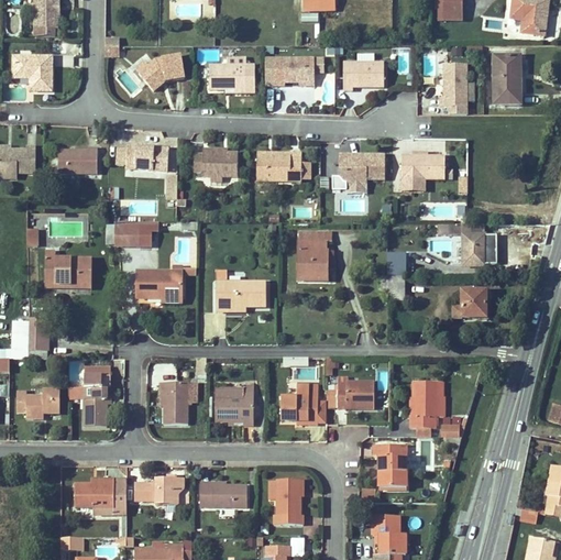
[(58,17),(58,0),(32,0),(33,25),(53,25),(56,25),(56,17),(58,17)]
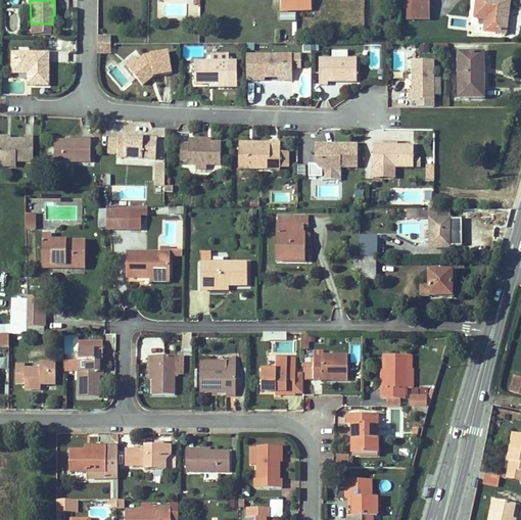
[(475,0),(473,10),(484,13),(484,16),(482,29),(503,31),(508,0),(475,0)]
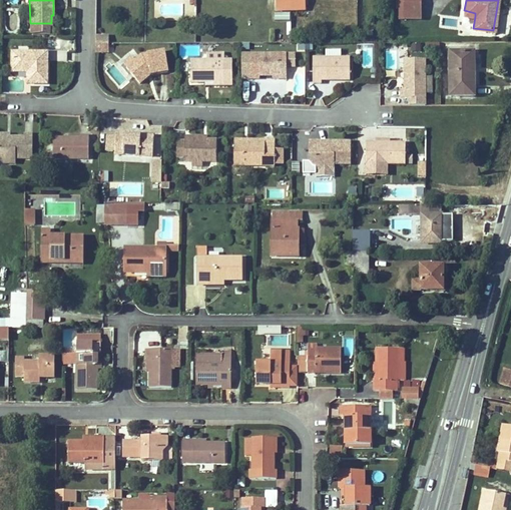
[(420,16),(419,6),(398,6),(398,16),(420,16)]
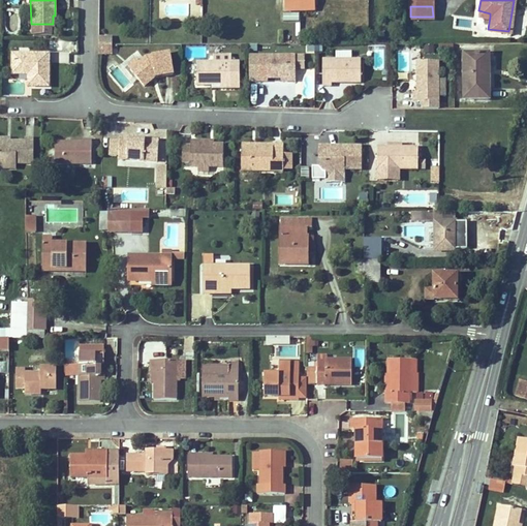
[(50,34),(50,24),(31,24),(30,33),(50,34)]
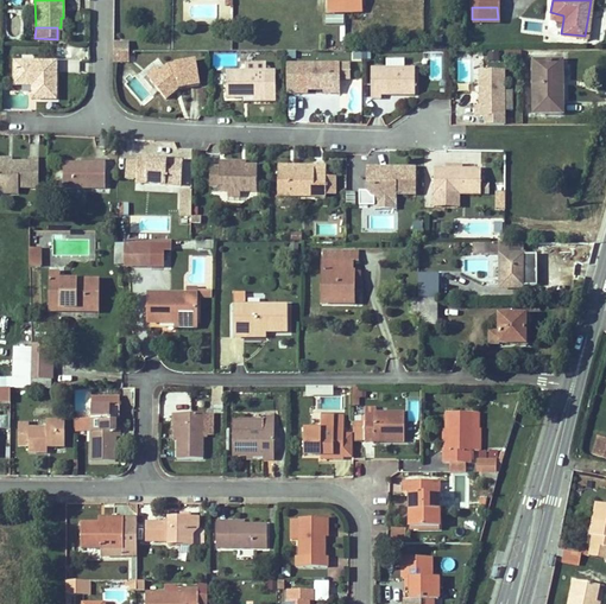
[(121,59),(121,49),(111,49),(111,58),(121,59)]
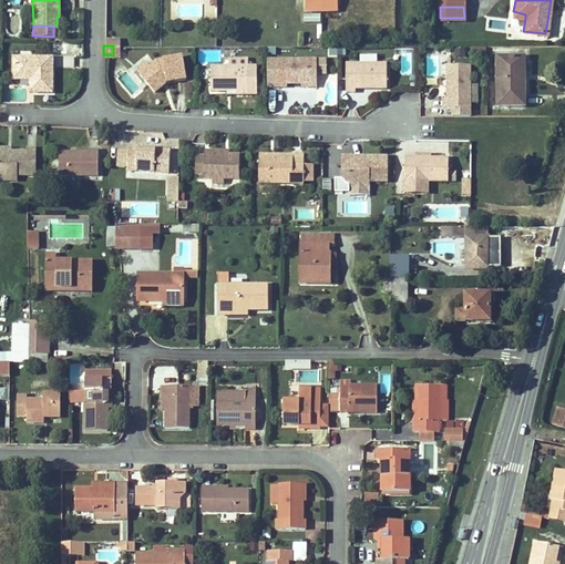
[(12,73),(32,73),(32,90),(50,90),(51,55),(13,54),(12,73)]
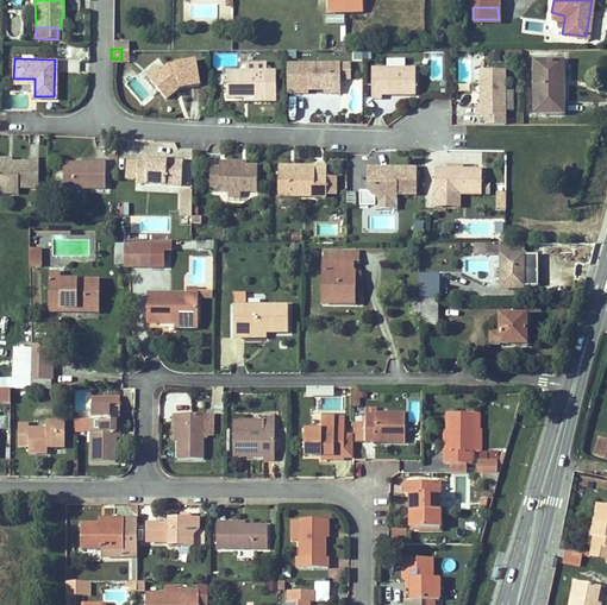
[(195,58),(167,63),(158,69),(148,79),(164,98),(175,89),(173,83),(176,82),(177,86),(199,83),(195,58)]
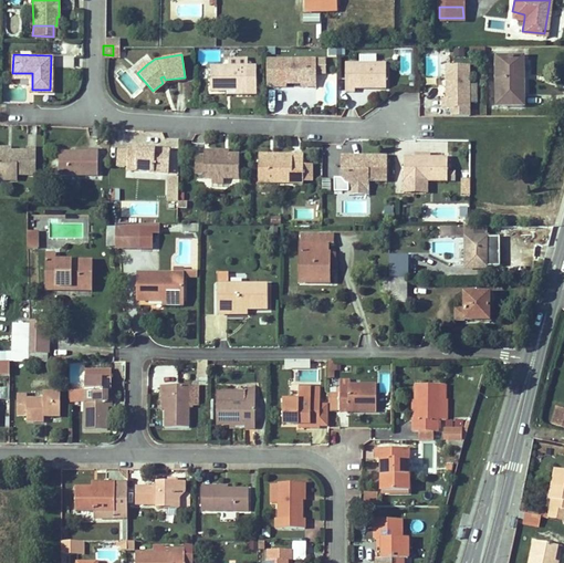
[(522,103),(522,55),(495,55),(495,104),(522,103)]
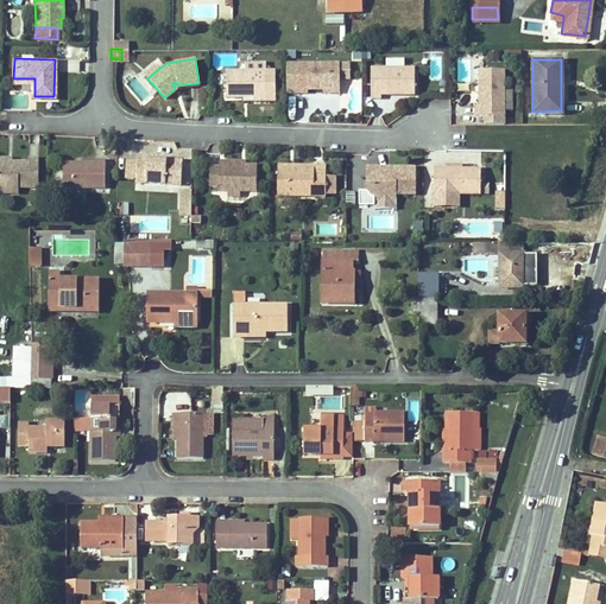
[(265,62),(245,62),(245,70),(226,70),(226,95),(242,96),(256,96),(256,100),(265,100),(265,70),(265,62)]
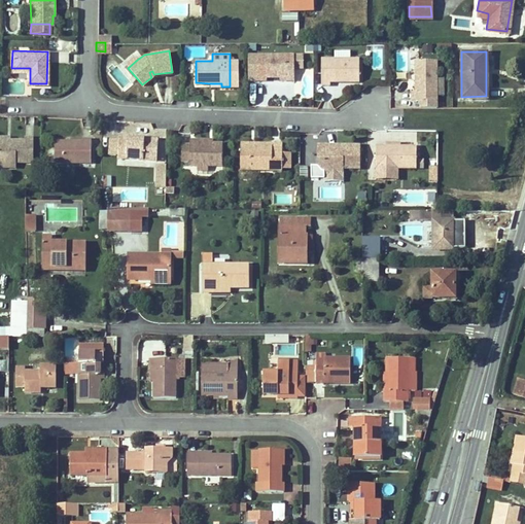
[(256,80),(256,54),(248,55),(248,80),(256,80)]
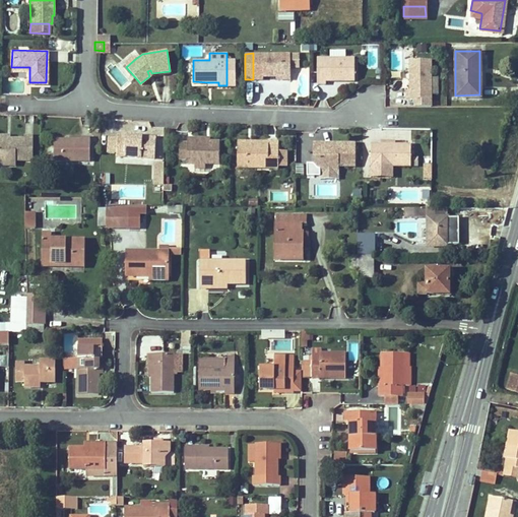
[(289,54),(253,53),(253,79),(262,79),(262,75),(276,75),(289,75),(289,66),(289,54)]
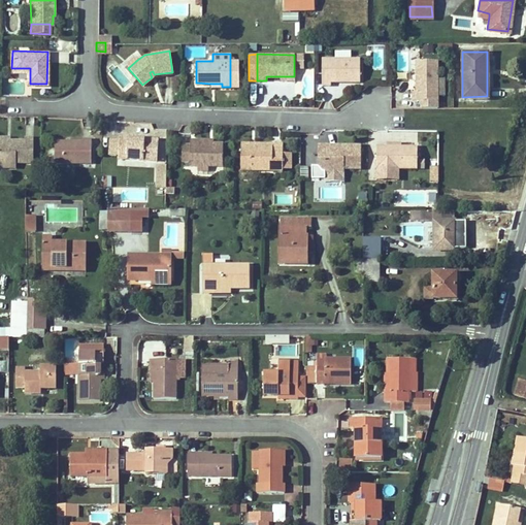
[(303,55),(294,55),(294,67),(303,67),(303,55)]
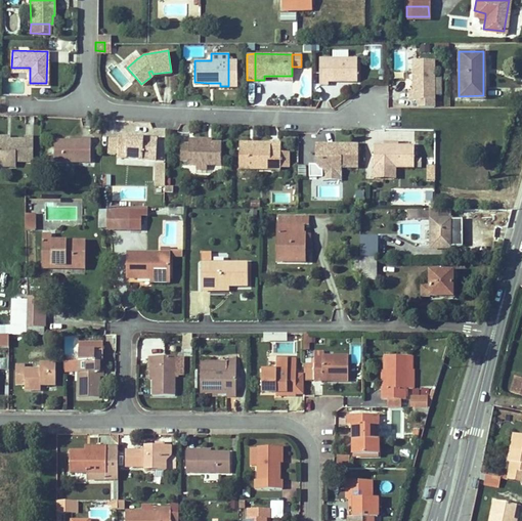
[(124,63),(127,68),(136,59),(133,56),(124,63)]
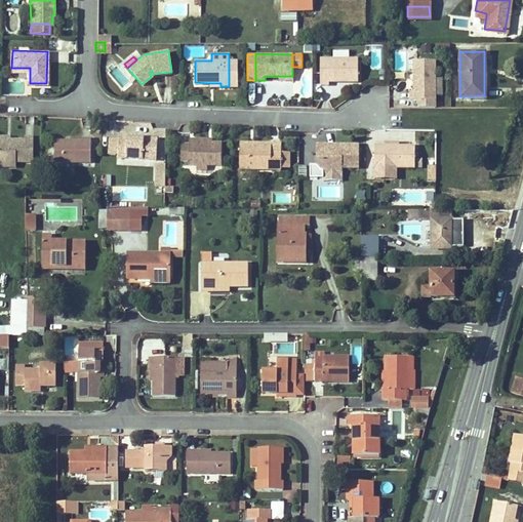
[(359,80),(358,57),(320,57),(320,84),(329,83),(328,80),(359,80)]
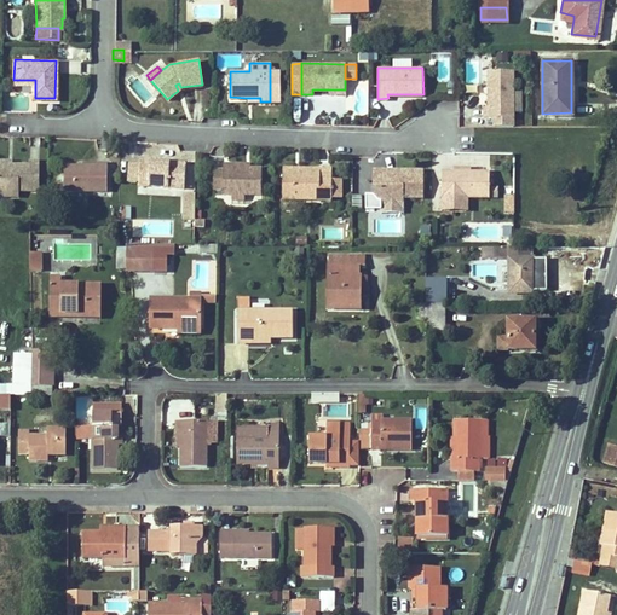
[(486,105),(482,105),(482,115),(512,115),(512,69),(486,69),(486,83),(486,105)]
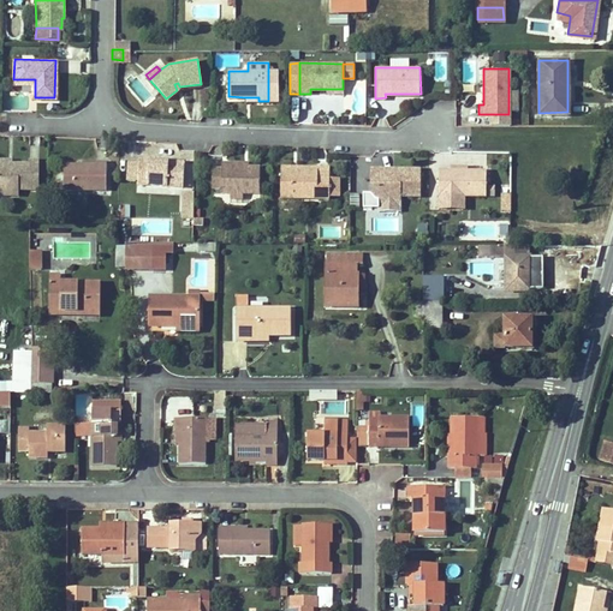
[(13,79),(13,84),(31,84),(30,96),(35,97),(35,79),(13,79)]
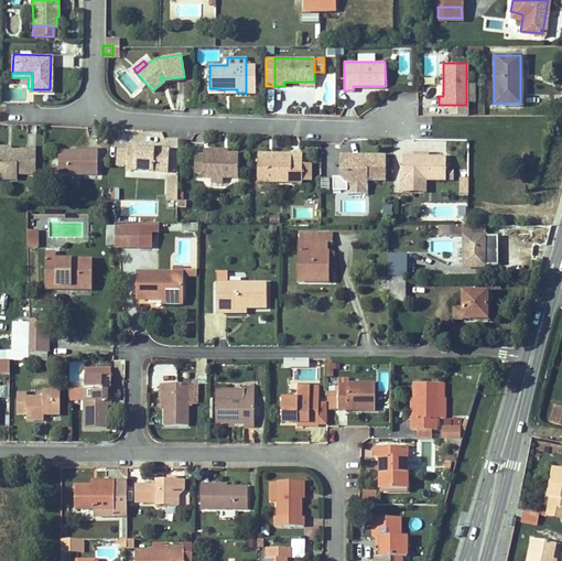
[(126,166),(126,169),(169,170),(169,147),(127,144),(127,149),(117,149),(116,165),(126,166)]
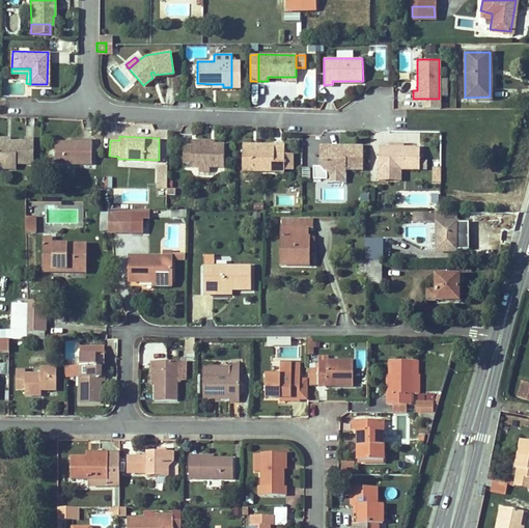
[(33,137),(24,137),(24,140),(9,140),(0,139),(0,163),(15,163),(33,163),(33,137)]
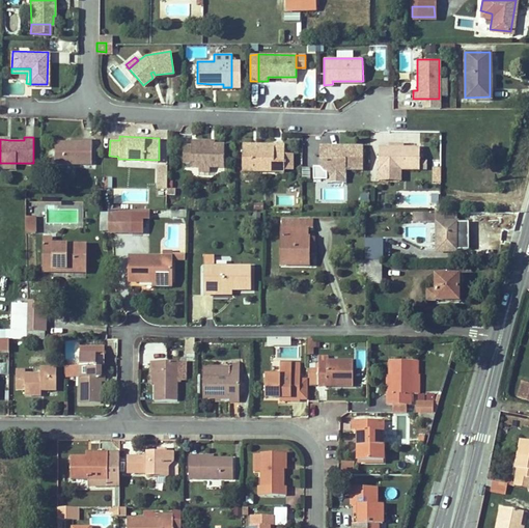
[(191,165),(199,165),(209,165),(223,165),(223,143),(213,143),(200,143),(200,139),(192,139),(192,145),(191,161),(191,165)]
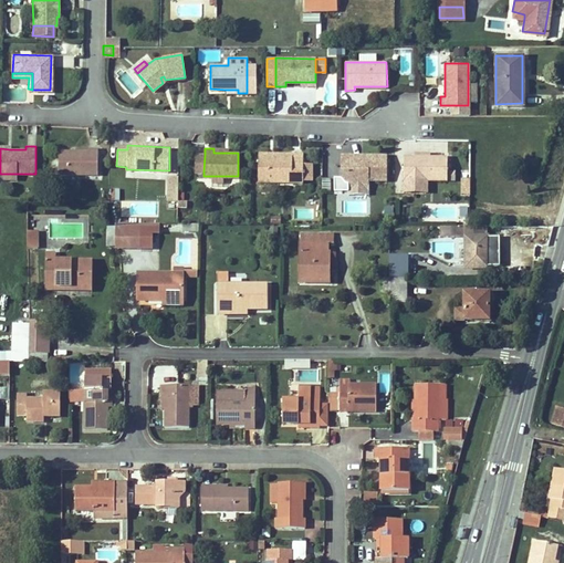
[(97,149),(87,149),(87,153),(73,153),(73,156),(70,156),(69,153),(59,152),(59,175),(97,175),(97,149)]
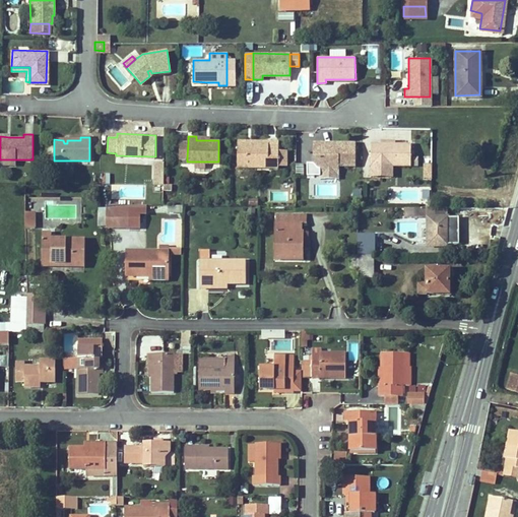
[(238,139),(238,142),(268,143),(268,147),(278,148),(278,139),(238,139)]
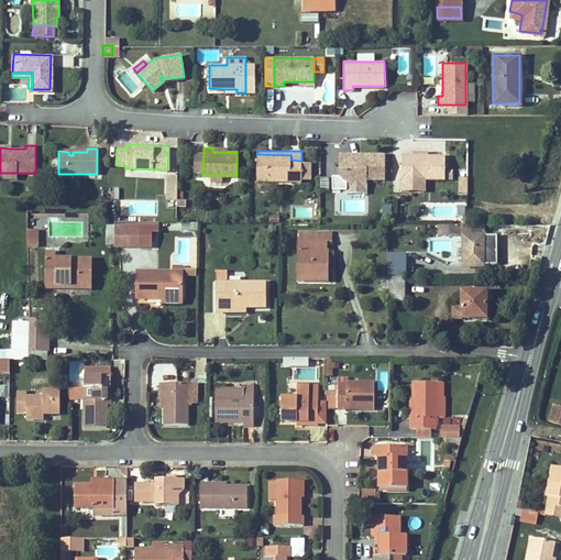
[(359,152),(360,155),(348,155),(348,152),(338,152),(338,174),(338,180),(344,180),(365,180),(365,176),(384,176),(384,152),(359,152)]
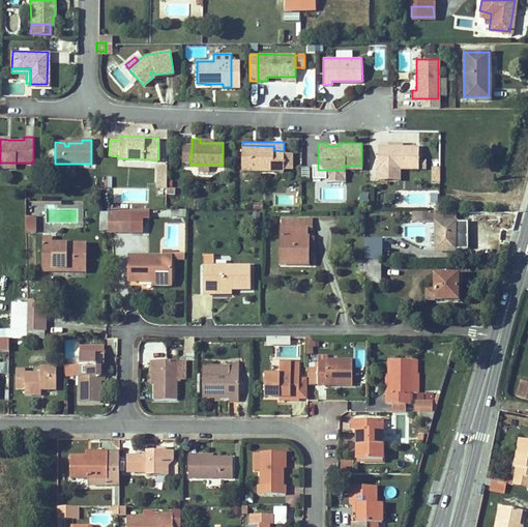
[(418,143),(378,143),(378,165),(399,165),(418,166),(418,143)]
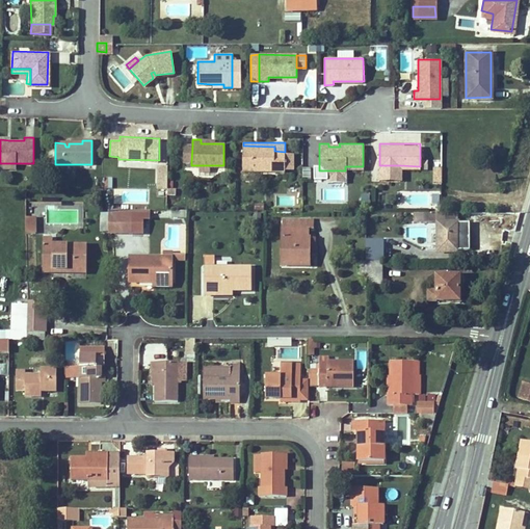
[(192,146),(183,146),(182,160),(191,161),(192,146)]
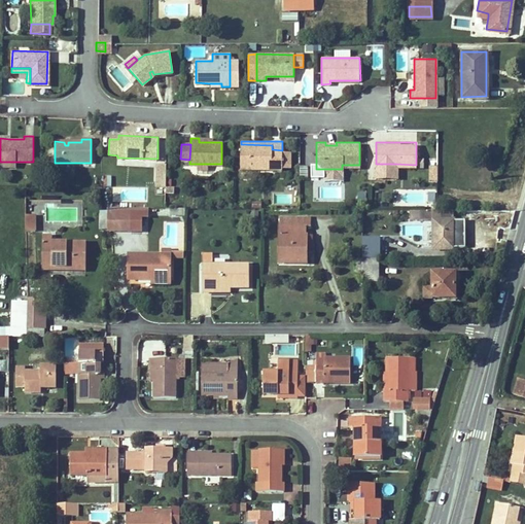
[(282,168),(282,150),(272,149),(272,145),(241,144),(241,168),(282,168)]
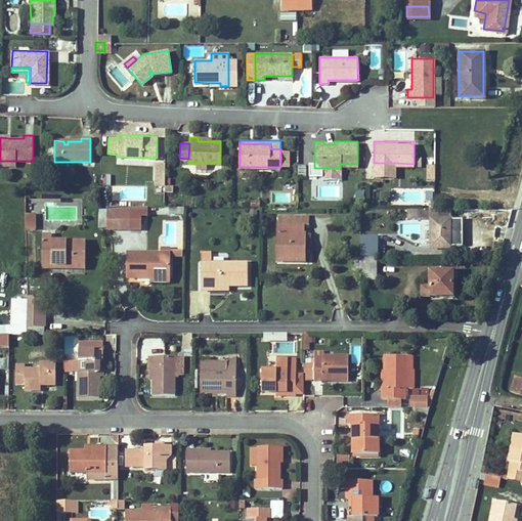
[(165,174),(165,161),(156,161),(156,174),(165,174)]
